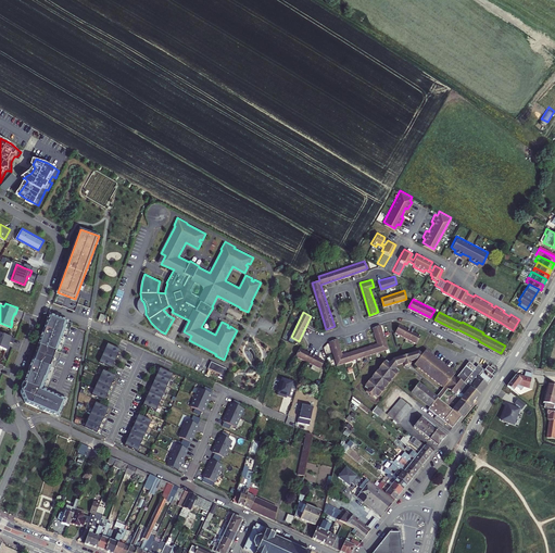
[(48,390),(73,323),(50,314),(48,321),(47,321),(43,329),(45,329),(43,332),(42,332),(38,343),(40,344),(35,360),(33,359),(29,367),(30,367),(29,371),(28,371),(24,382),(27,382),(25,388),(23,387),(21,391),(25,402),(51,413),(59,416),(65,399),(59,396),(48,390)]
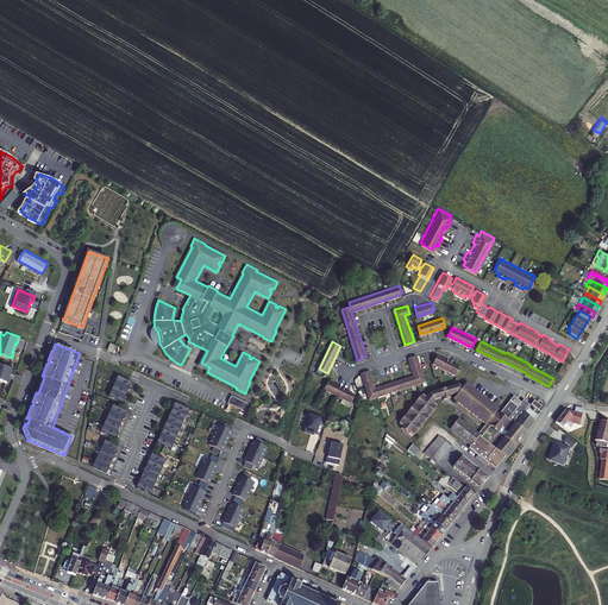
[(370,370),(361,373),(369,399),(426,380),(418,354),(408,358),(414,375),(375,386),(370,370)]
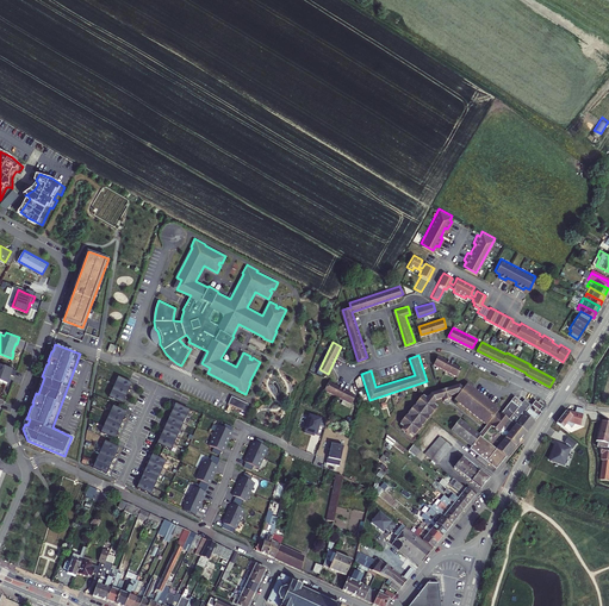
[(458,376),(463,368),(440,355),(435,363),(458,376)]
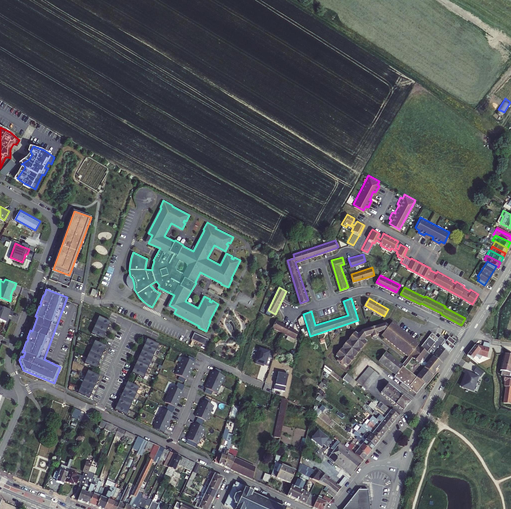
[(12,315),(14,310),(0,305),(0,318),(6,321),(9,314),(12,315)]
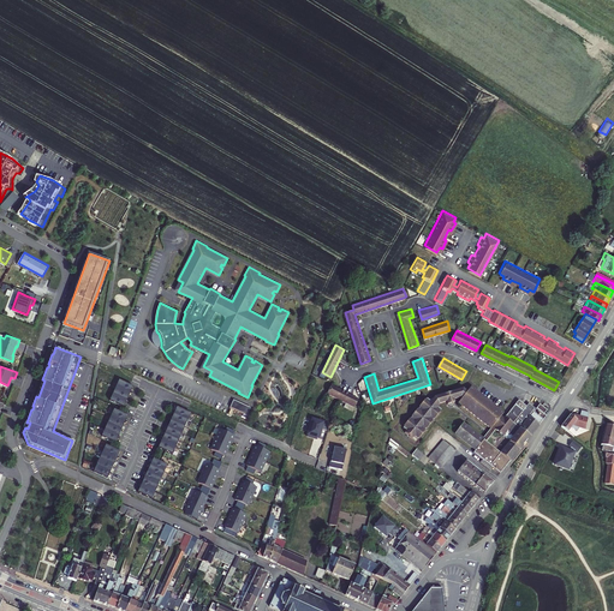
[(120,378),(118,385),(132,391),(136,384),(120,378)]
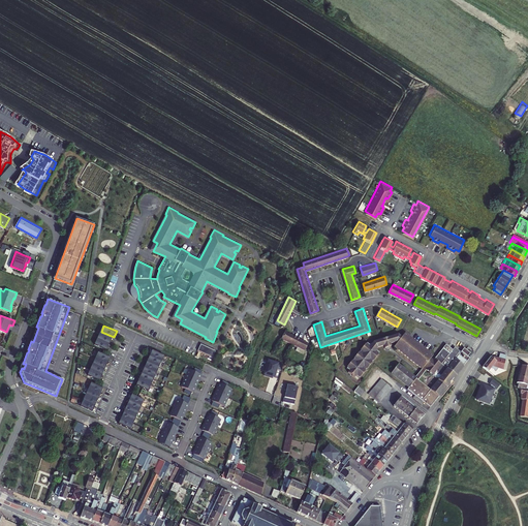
[(305,350),(309,343),(285,331),(281,338),(305,350)]
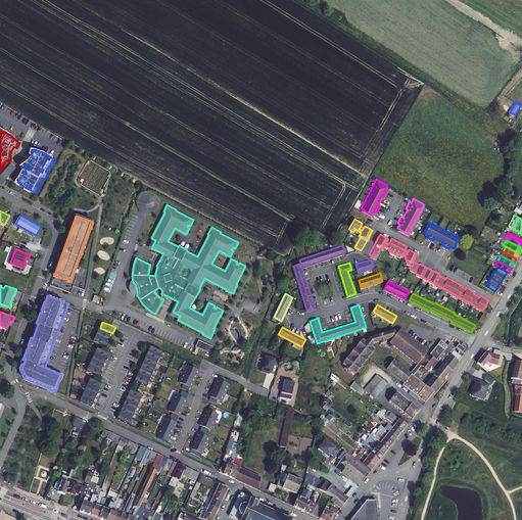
[(100,328),(98,333),(110,338),(112,333),(100,328)]
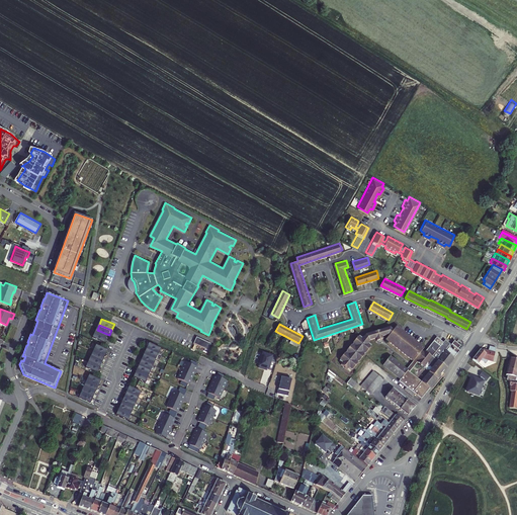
[(354,343),(353,344),(365,353),(366,352),(371,346),(372,345),(369,342),(370,342),(369,340),(370,340),(377,337),(382,336),(390,334),(386,338),(414,360),(416,357),(418,359),(417,360),(418,361),(430,370),(422,381),(410,371),(407,369),(391,356),(383,364),(401,378),(400,380),(407,387),(415,393),(422,398),(460,350),(458,348),(461,345),(455,340),(452,344),(450,346),(444,341),(437,336),(424,352),(422,350),(425,347),(398,325),(394,329),(391,326),(366,334),(364,337),(363,337),(360,335),(359,336),(358,336),(354,342),(354,343)]
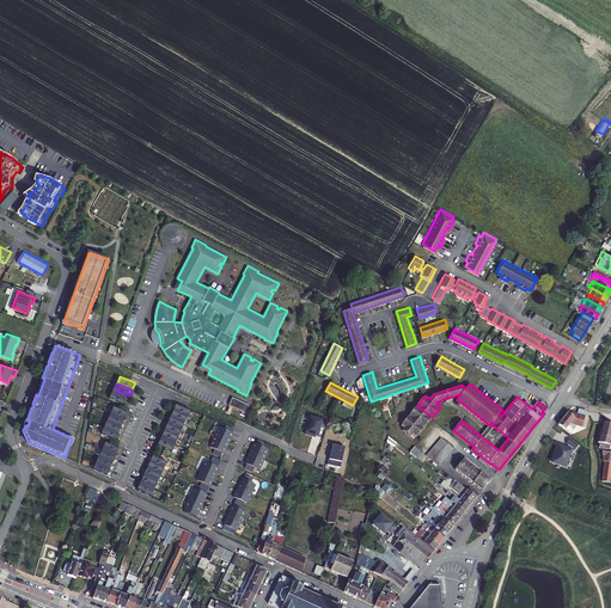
[(115,390),(112,397),(126,403),(129,395),(115,390)]
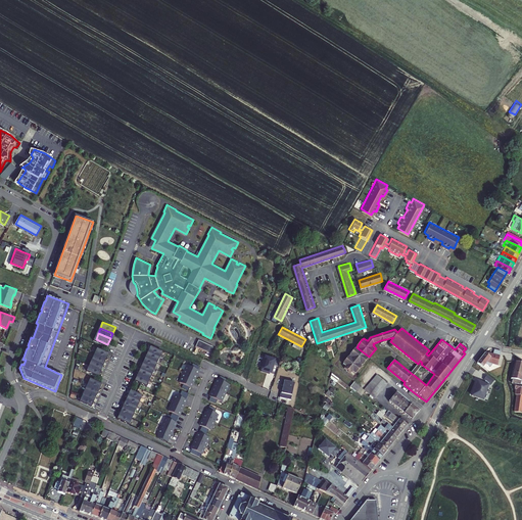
[(199,339),(196,345),(210,352),(214,345),(199,339)]
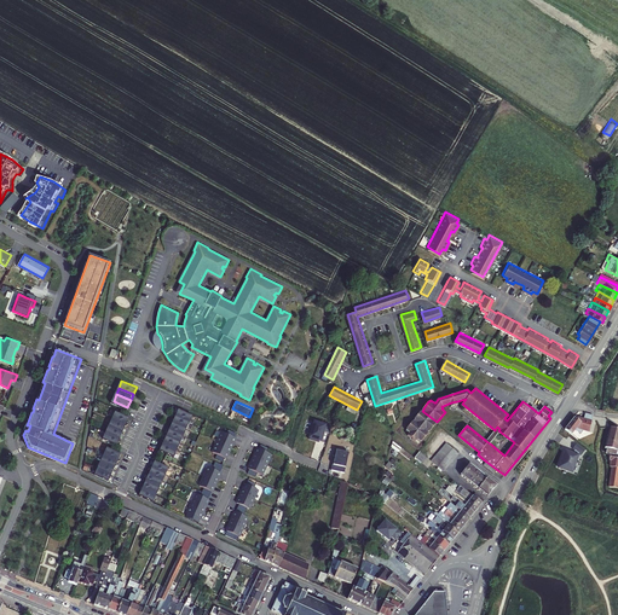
[(180,407),(177,415),(191,421),(195,413),(180,407)]
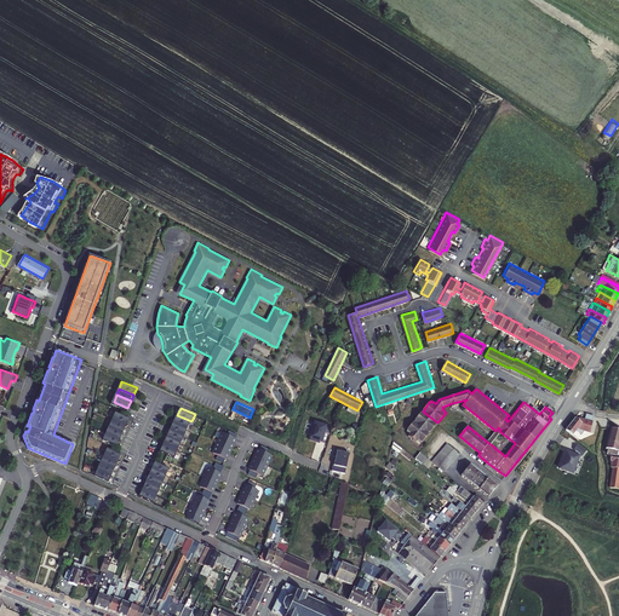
[(116,410),(113,418),(129,424),(132,418),(116,410)]
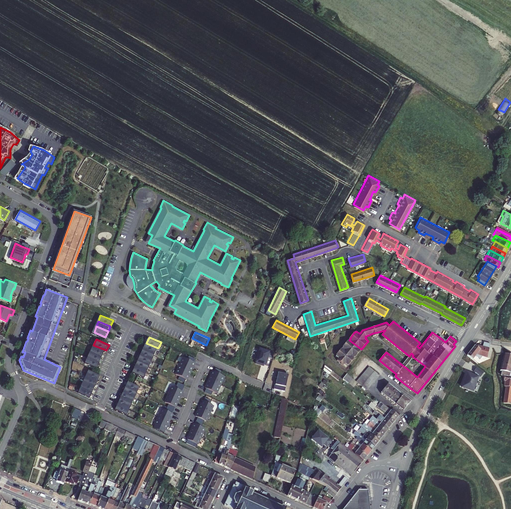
[(361,349),(349,340),(348,340),(343,346),(344,347),(342,348),(340,350),(353,360),(354,358),(355,356),(356,356),(361,350),(360,350),(361,349)]
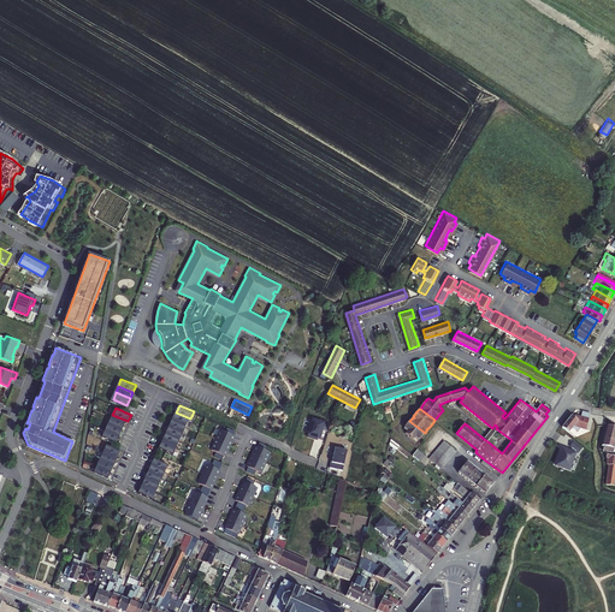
[(586,428),(591,413),(584,411),(581,416),(575,415),(573,414),(563,426),(571,432),(574,427),(579,431),(583,427),(586,428)]
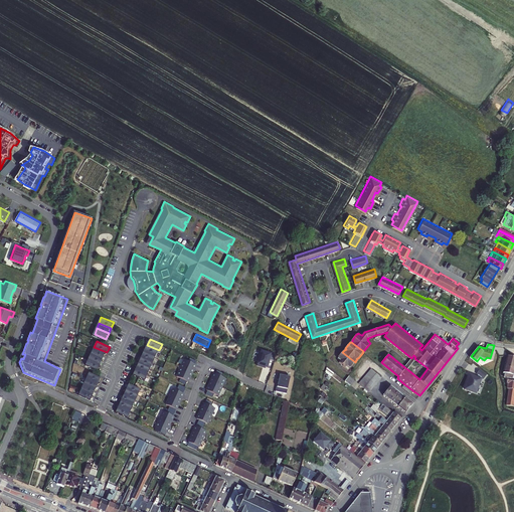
[(147,345),(144,351),(156,356),(159,350),(147,345)]
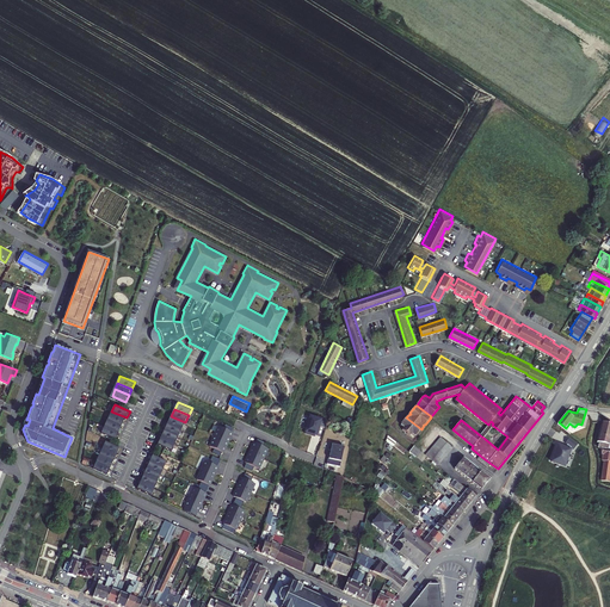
[(111,412),(109,417),(124,425),(127,417),(111,412)]
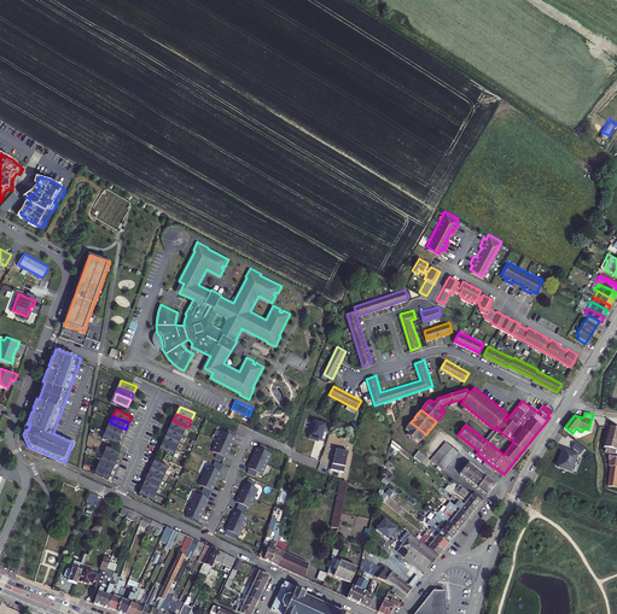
[(173,421),(170,427),(185,434),(187,427),(173,421)]
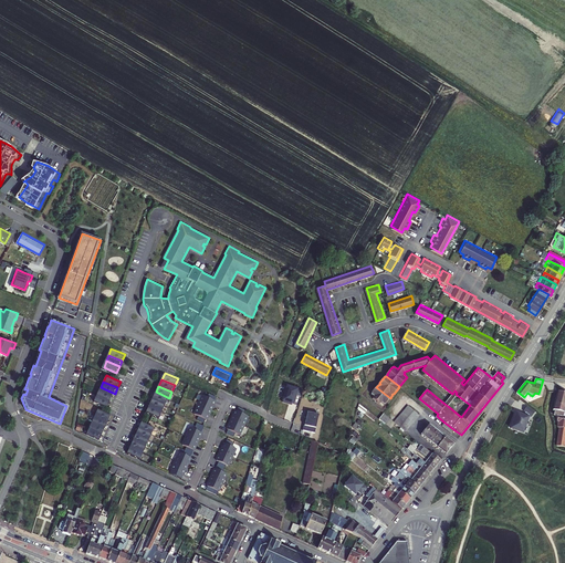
[(101,387),(98,394),(112,399),(115,394),(101,387)]
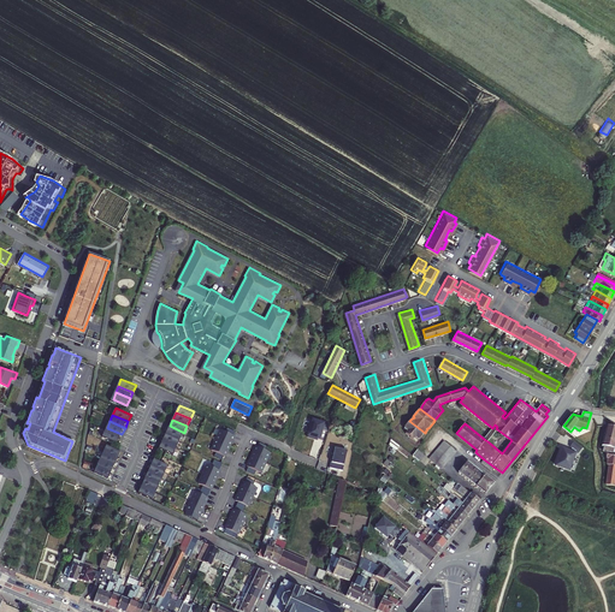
[(425,433),(409,421),(406,426),(407,427),(406,428),(409,431),(419,439),(420,439),(425,433)]
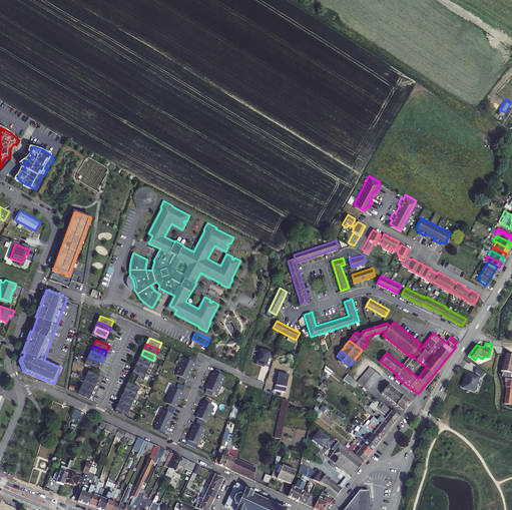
[(511,355),(506,353),(502,370),(506,372),(503,381),(507,382),(505,386),(507,387),(506,391),(506,403),(511,404),(511,355)]
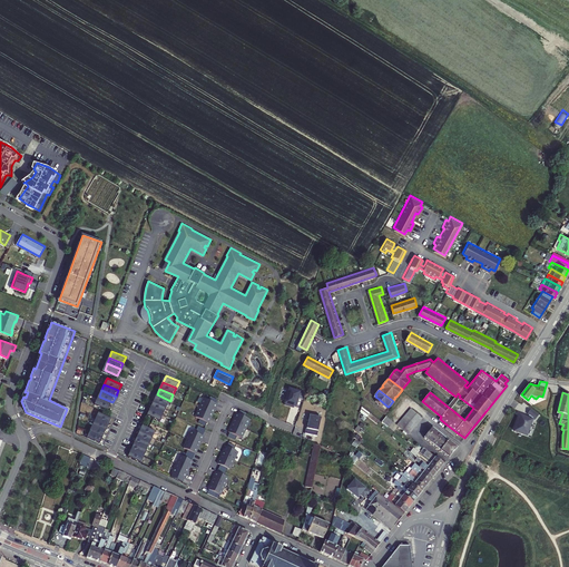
[(458,393),(455,397),(448,407),(451,409),(460,398),(459,397),(460,396),(458,393)]
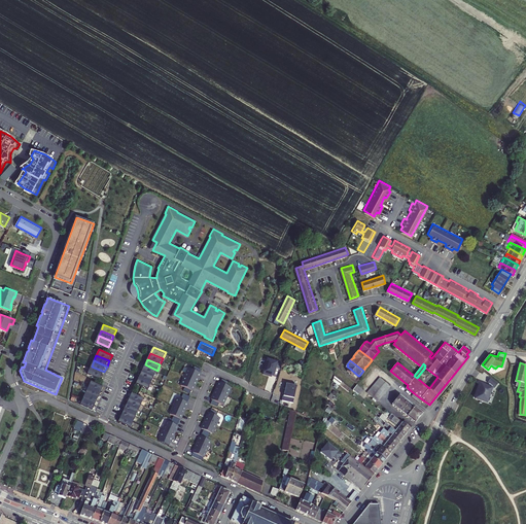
[(145,364),(143,371),(155,376),(158,371),(145,364)]
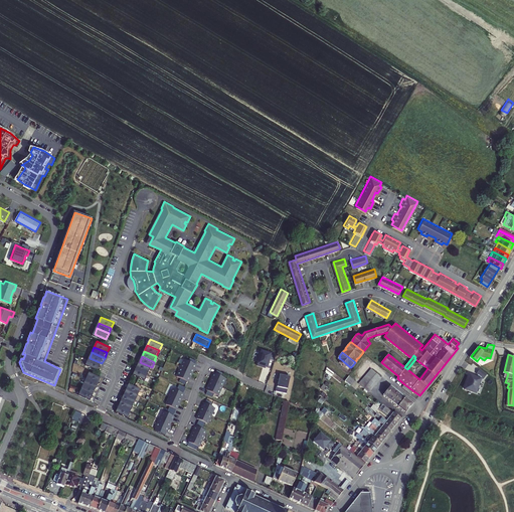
[(184,358),(180,367),(192,372),(196,364),(195,363),(196,360),(190,357),(188,360),(184,358)]
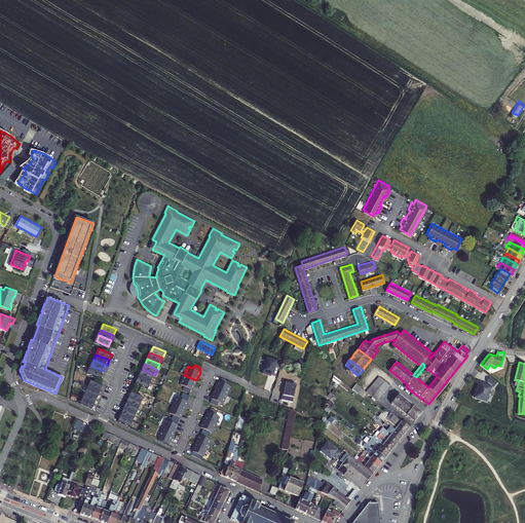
[(91,366),(89,371),(102,376),(104,371),(91,366)]
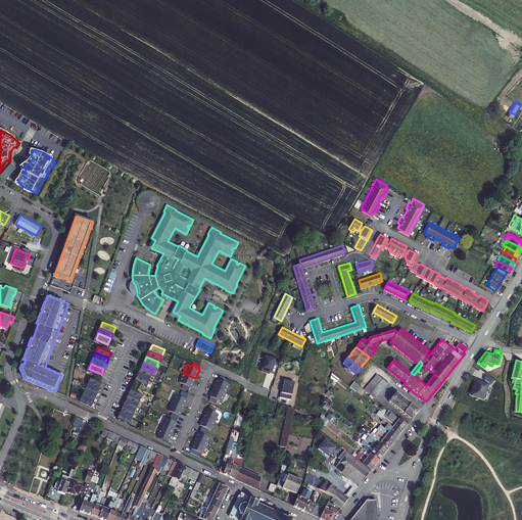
[(356,373),(347,366),(345,368),(354,375),(356,373)]
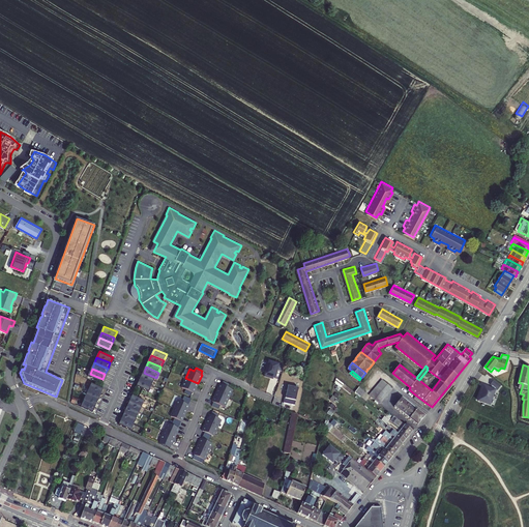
[(144,373),(141,378),(153,383),(156,378),(144,373)]
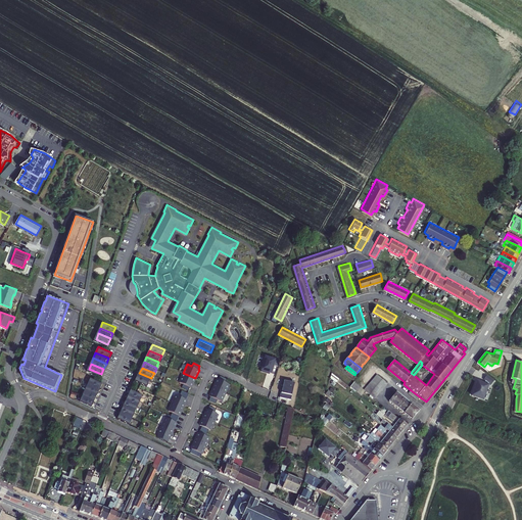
[(331,377),(336,381),(339,377),(333,372),(331,377)]
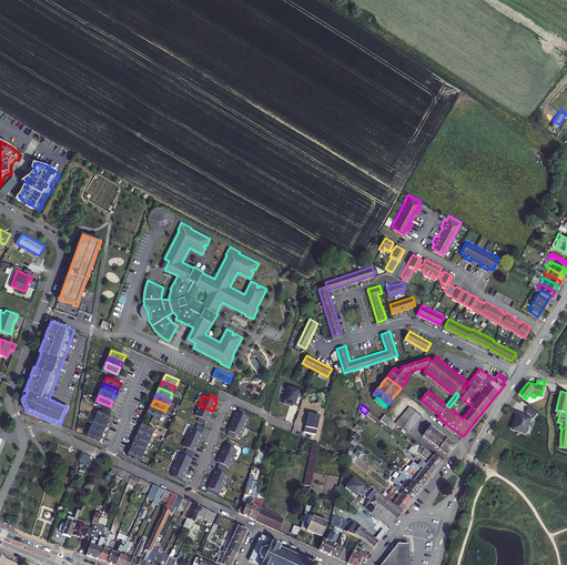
[(151,405),(149,412),(162,417),(164,411),(151,405)]
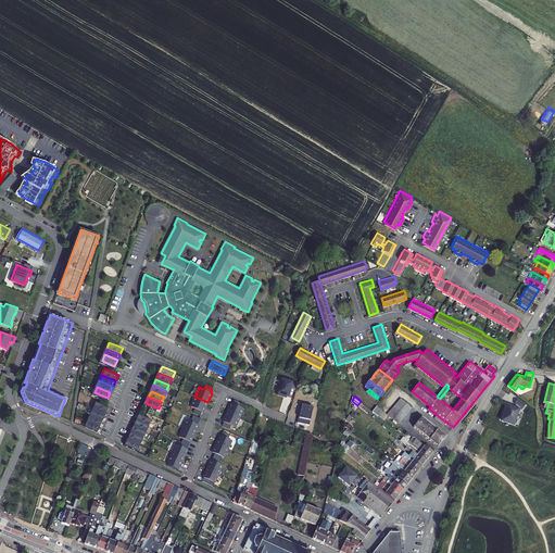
[(194,397),(190,405),(196,407),(193,412),(200,414),(202,411),(203,412),(207,402),(194,397)]
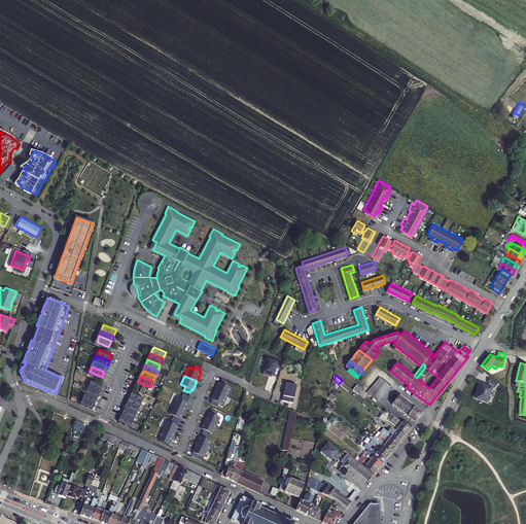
[(379,377),(376,381),(387,389),(390,385),(379,377)]
